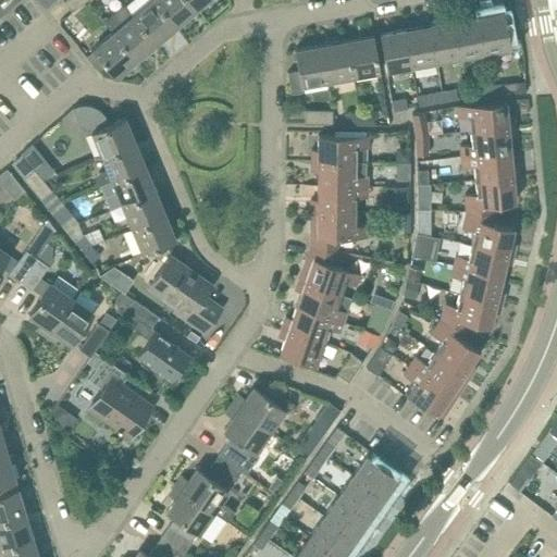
[(3,0),(0,3),(0,16),(19,0),(3,0)]
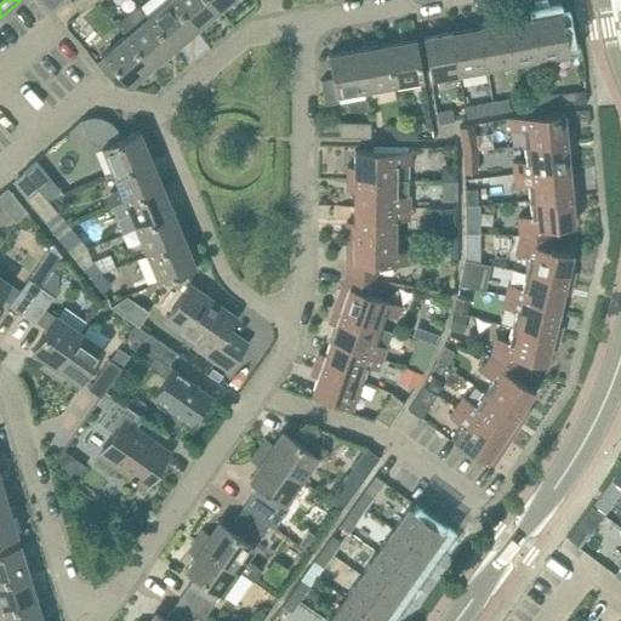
[(74,0),(72,3),(81,13),(97,0),(74,0)]
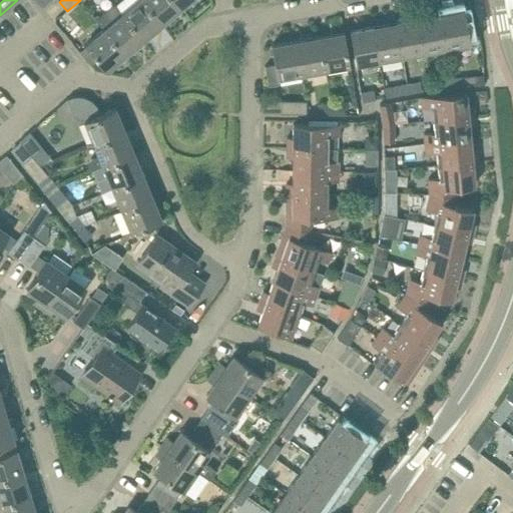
[(141,0),(137,0),(121,14),(143,40),(161,24),(141,0)]
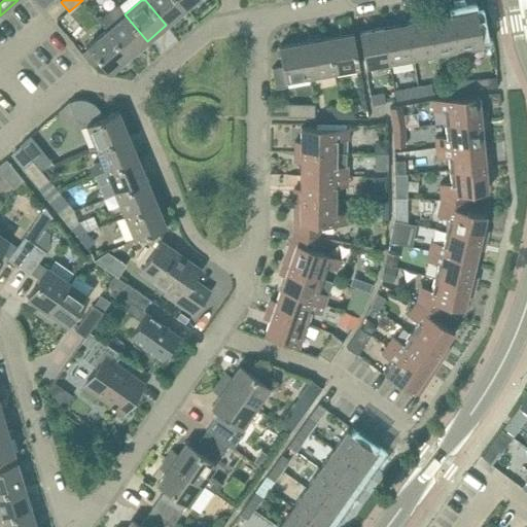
[(177,0),(145,0),(166,25),(185,8),(177,0)]
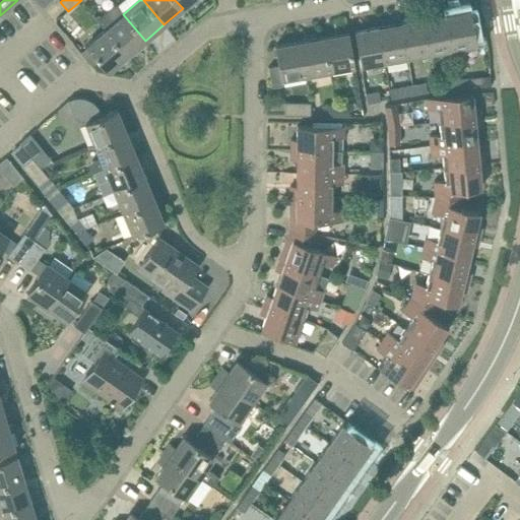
[(175,0),(183,8),(192,0),(175,0)]
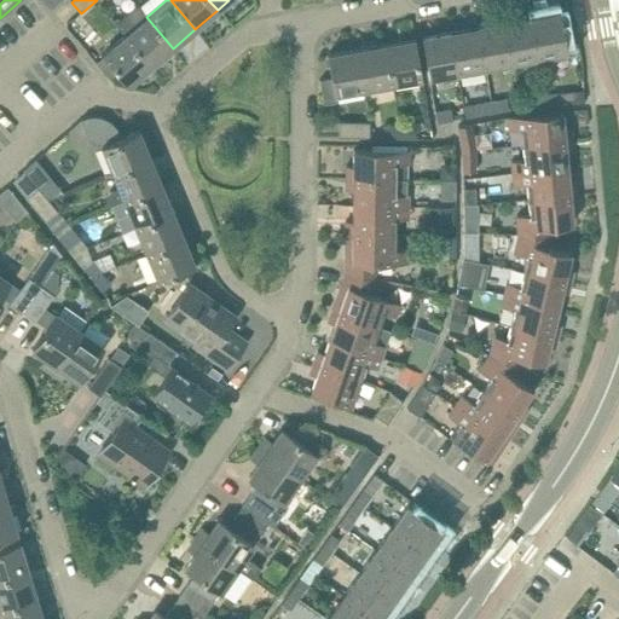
[(125,35),(151,67),(173,48),(146,17),(137,5),(115,24),(125,35)]
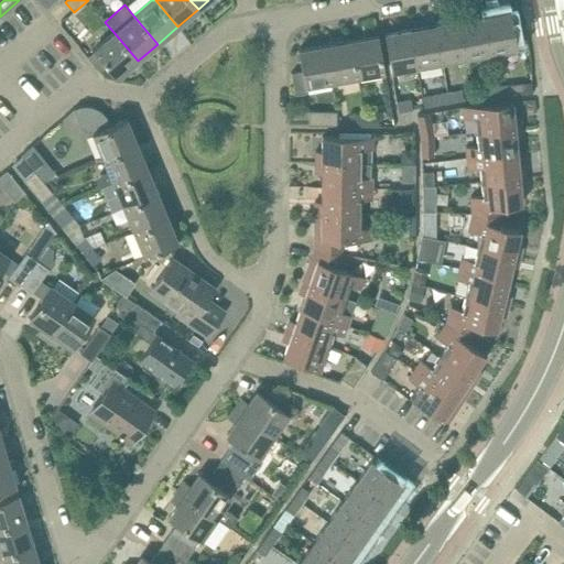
[(510,12),(484,17),(490,53),(517,49),(510,12)]
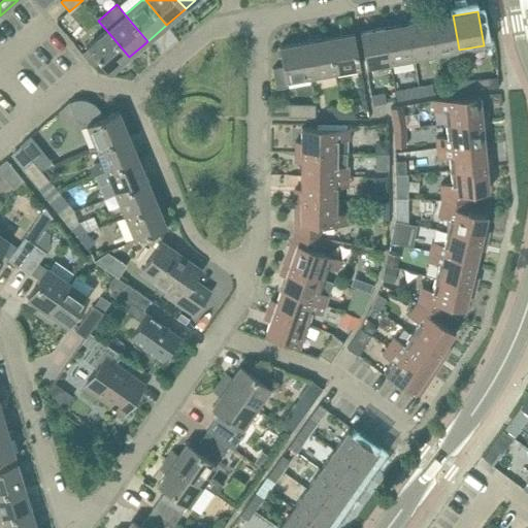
[(453,15),(430,20),(436,54),(459,50),(453,15)]
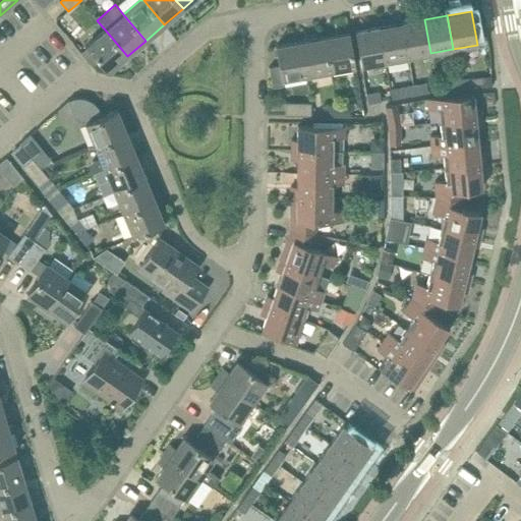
[(424,19),(401,23),(407,57),(430,53),(424,19)]
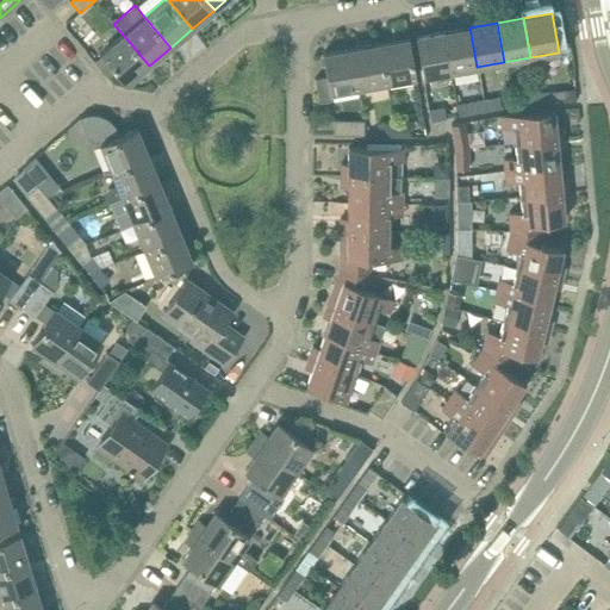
[(470,27),(443,32),(450,72),(477,67),(470,27)]
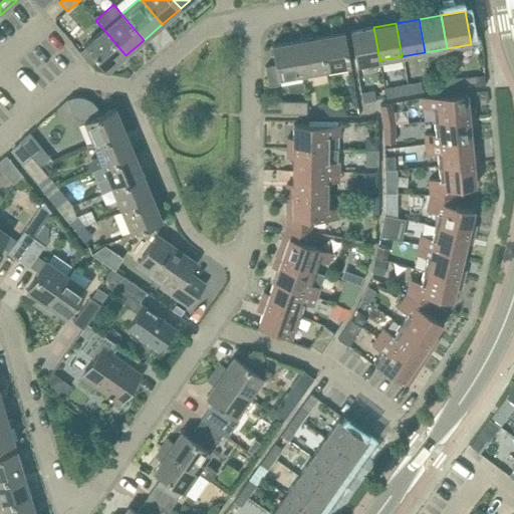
[(379,60),(373,27),(349,32),(355,65),(379,60)]
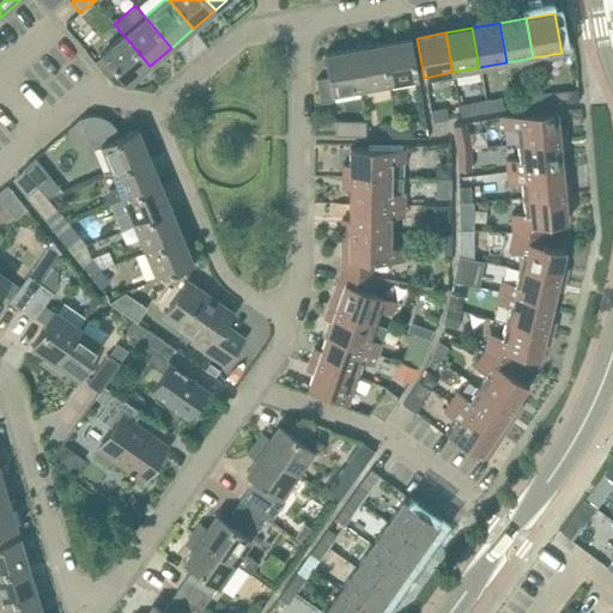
[(150,66),(123,35),(101,54),(102,56),(95,62),(108,77),(115,71),(127,85),(150,66)]
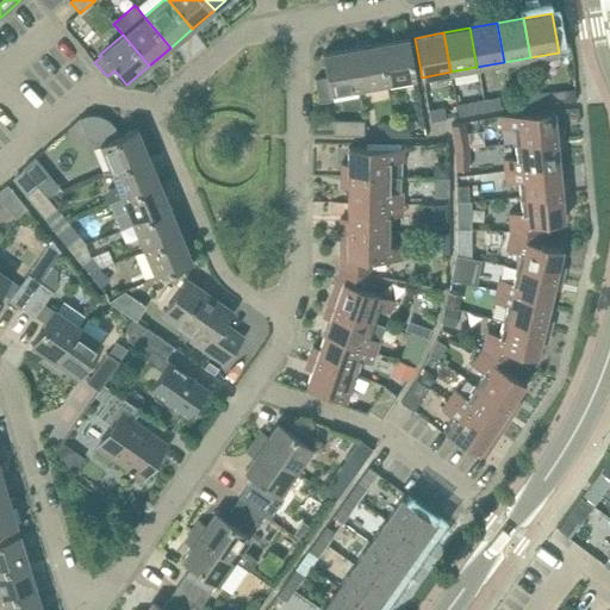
[(409,38),(379,44),(386,83),(416,78),(409,38)]
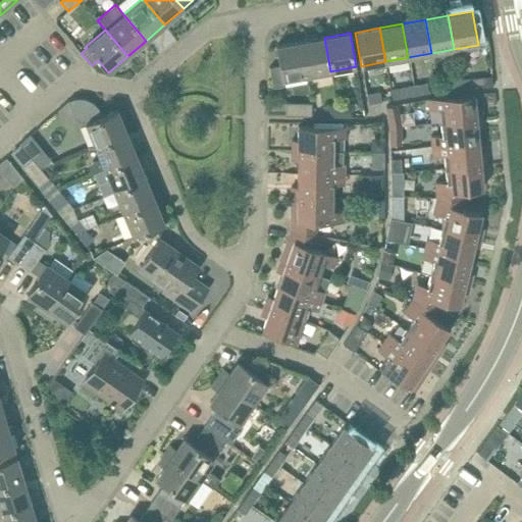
[(324,38),(300,42),(306,75),(330,71),(324,38)]
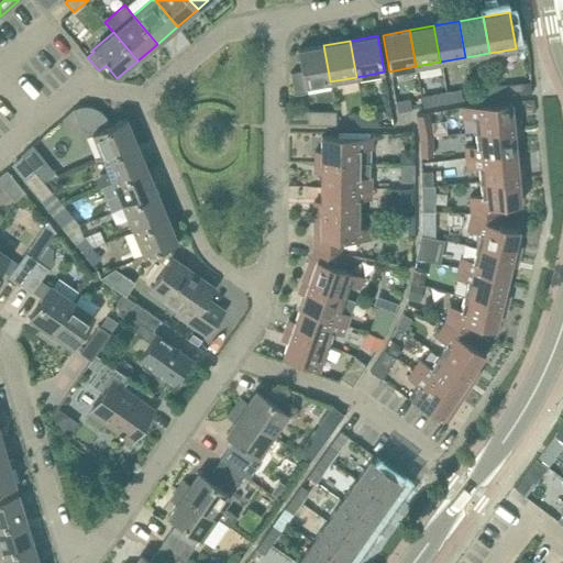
[(330,81),(323,45),(297,51),(301,72),(290,74),(294,95),(306,92),(305,86),(330,81)]
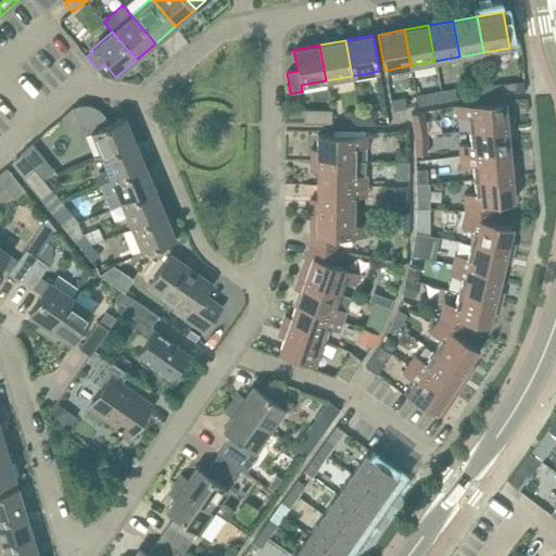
[(505,84),(491,85),(492,95),(504,93),(506,93),(526,92),(525,81),(505,84)]
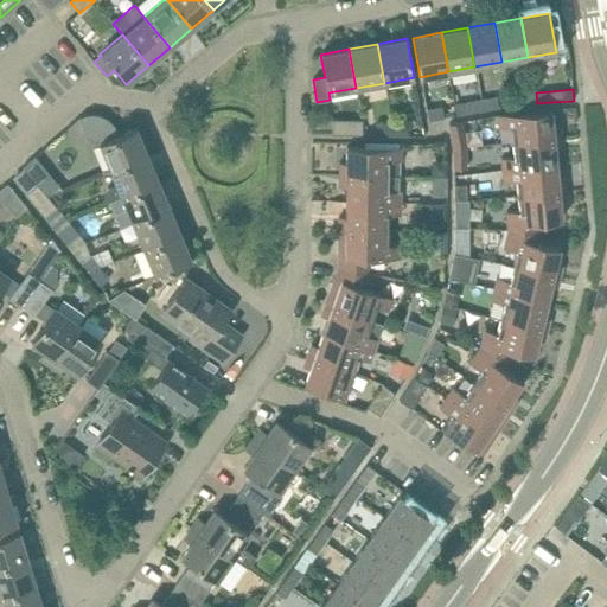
[(536,93),(522,95),(522,104),(537,103),(536,93)]
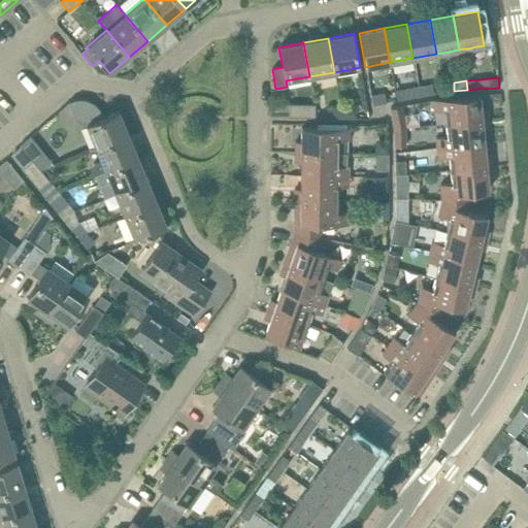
[(431,85),(419,88),(421,96),(433,94),(431,85)]
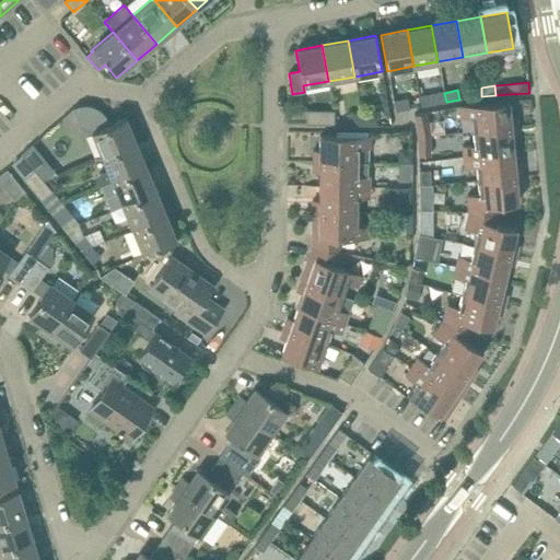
[(444,93),(430,95),(420,97),(421,107),(446,102),(444,93)]
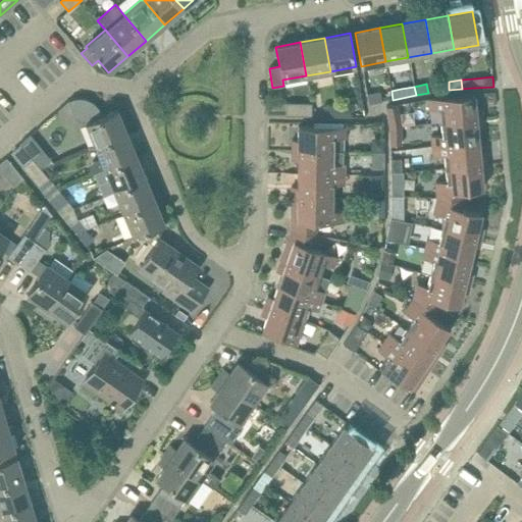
[(367,95),(368,104),(381,102),(379,93),(367,95)]
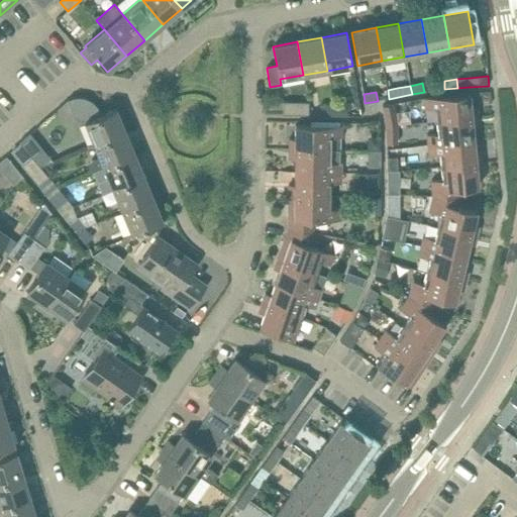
[(435,108),(436,122),(478,118),(477,107),(471,108),(469,94),(423,99),(424,109),(435,108)]
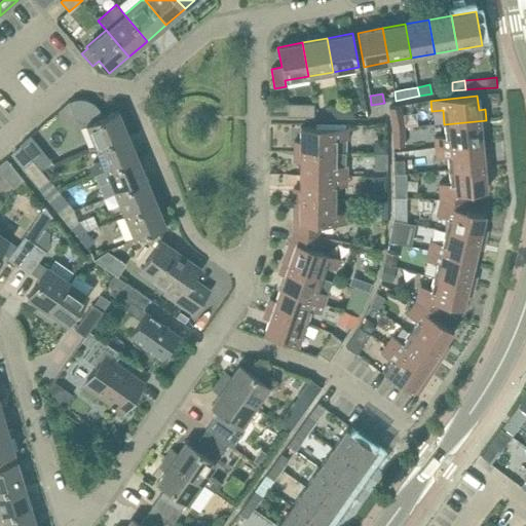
[(85,124),(96,148),(127,135),(117,111),(103,117),(102,115),(101,113),(101,112),(101,111),(100,111),(100,110),(99,109),(97,107),(97,106),(95,105),(94,105),(94,104),(92,103),(91,103),(89,102),(85,100),(83,100),(78,100),(77,100),(76,100),(73,101),(69,102),(68,103),(75,120),(85,124)]
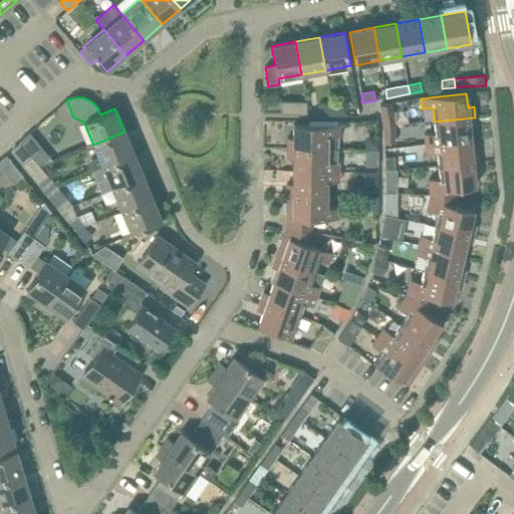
[(279,114),(305,114),(306,101),(280,100),(279,114)]
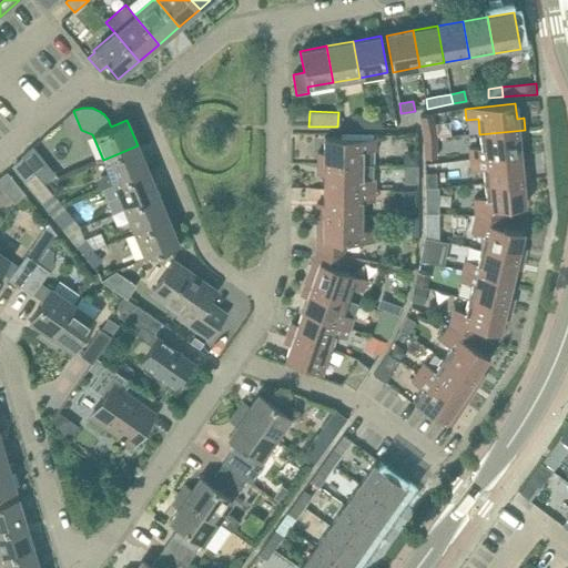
[(433,113),(418,115),(423,140),(437,137),(433,113)]
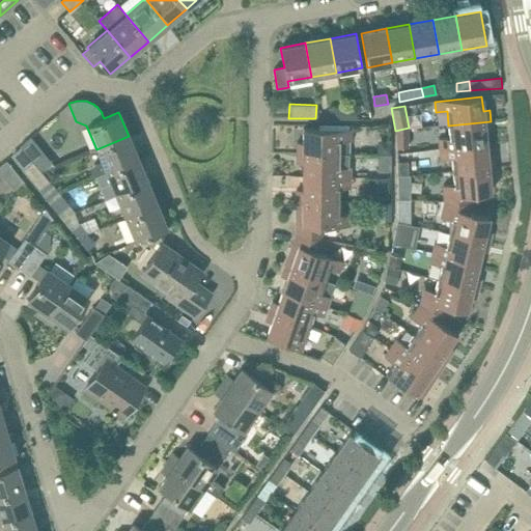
[(329,118),(342,119),(342,110),(329,110),(329,118)]
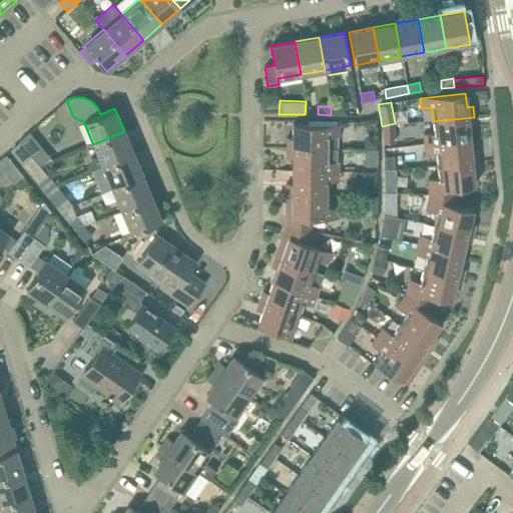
[(331,106),(331,115),(344,115),(344,106),(331,106)]
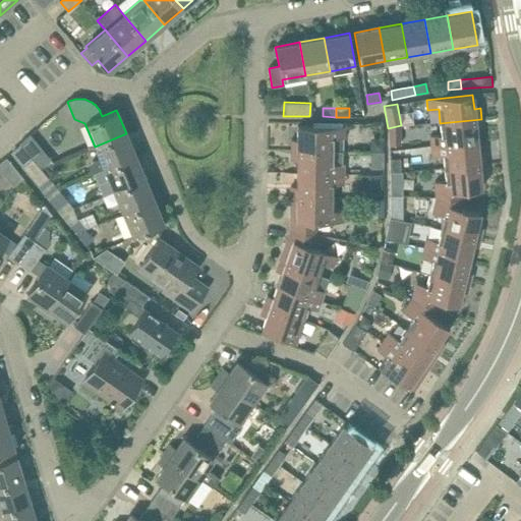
[(430,135),(431,147),(477,141),(476,129),(482,128),(481,119),(440,123),(441,134),(430,135)]
